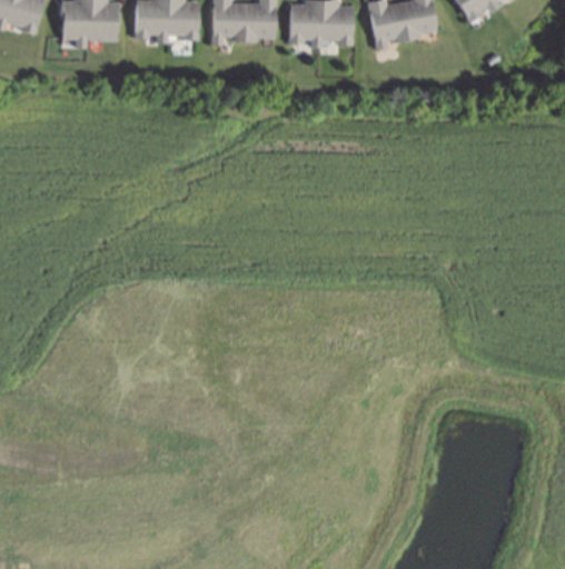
[(0,0),(45,0),(37,35),(22,31),(23,27),(8,22),(7,30),(0,28),(0,0)]
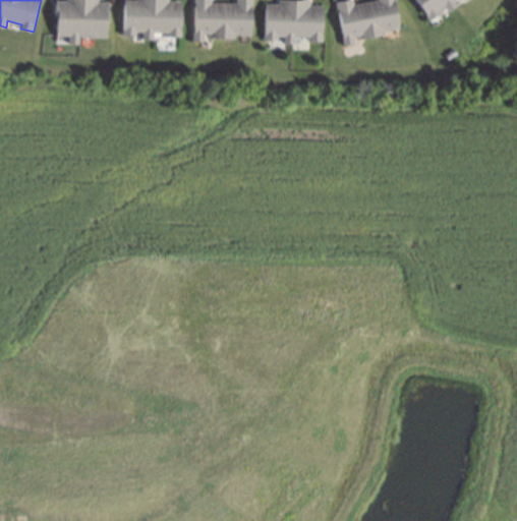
[(100,0),(100,2),(110,2),(110,20),(108,20),(108,37),(80,37),(80,43),(80,44),(70,44),(70,36),(57,36),(57,35),(58,0),(69,1),(69,0),(100,0)]
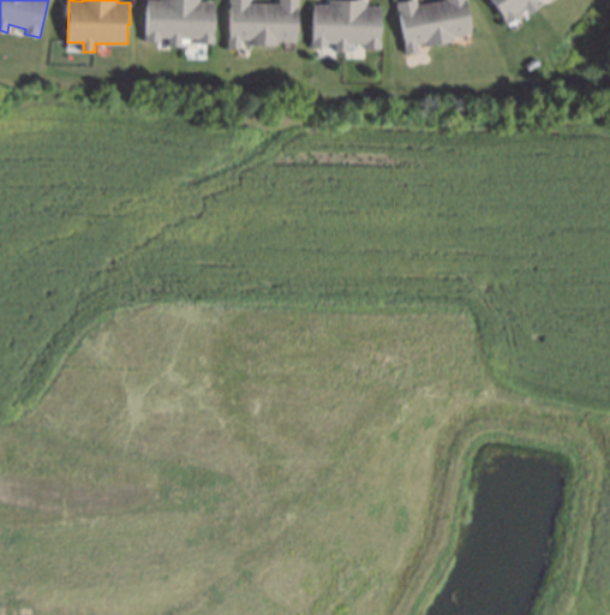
[(199,0),(199,1),(215,3),(214,36),(216,36),(215,43),(199,43),(199,39),(181,37),(181,45),(171,45),(171,37),(162,37),(162,42),(148,41),(148,0),(199,0)]
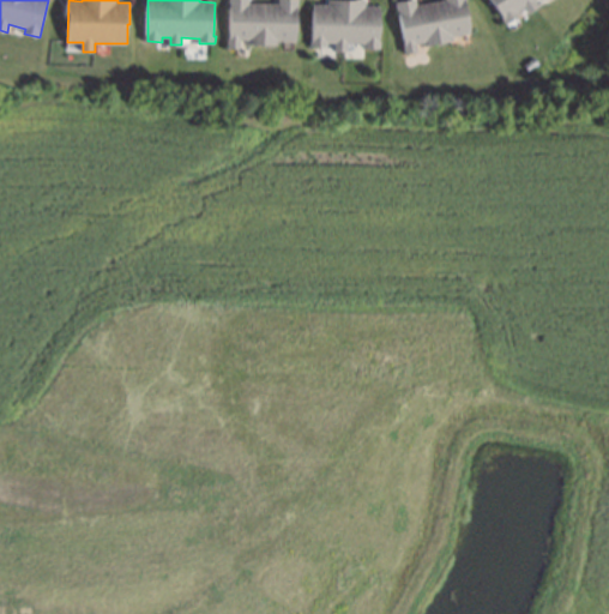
[(297,0),(297,41),(278,41),(278,46),(249,44),(249,41),(241,40),(241,48),(229,48),(229,0),(251,0),(251,4),(279,5),(279,0),(297,0)]
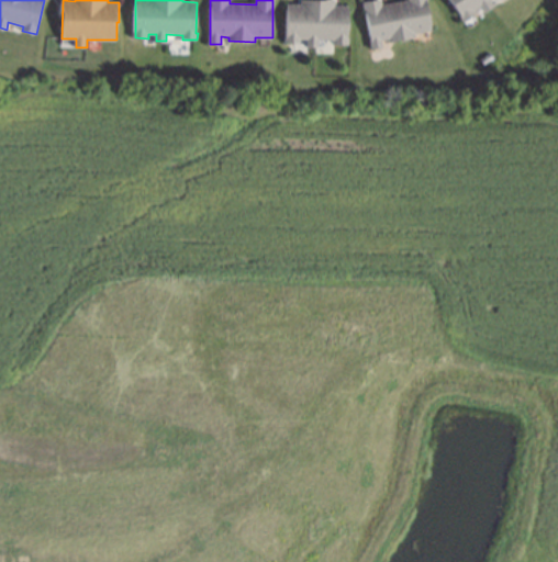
[(335,0),(335,6),(349,6),(348,36),(349,36),(349,44),(349,45),(335,44),(335,40),(319,40),(319,47),(308,46),(309,40),(301,38),(301,43),(287,43),(289,4),(302,4),(302,0),(335,0)]
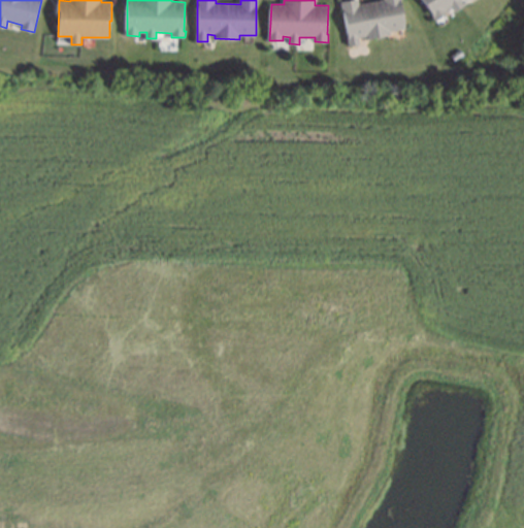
[(401,0),(406,29),(391,32),(391,34),(367,39),(366,36),(359,38),(360,44),(350,46),(342,2),(345,2),(353,0),(359,0),(360,4),(384,0),(401,0)]
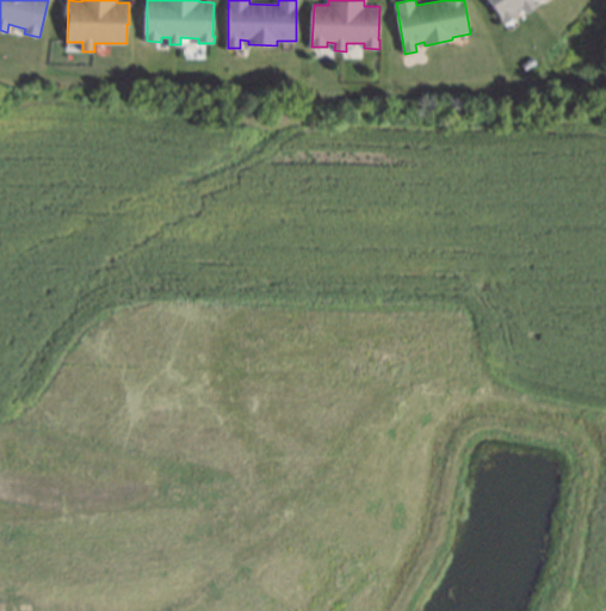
[(532,0),(537,7),(526,13),(523,7),(515,12),(518,14),(504,23),(488,0),(532,0)]
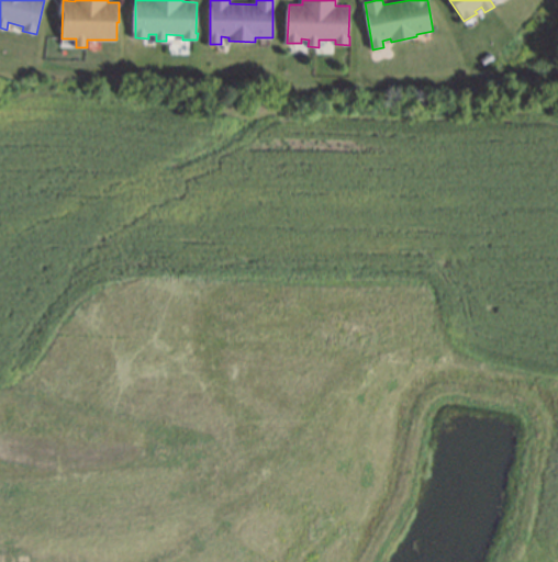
All buildings are outlined.
